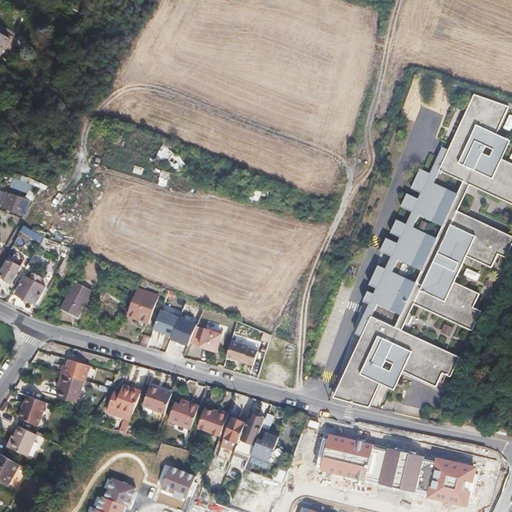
[(0,31),(0,54),(10,38),(0,31)]
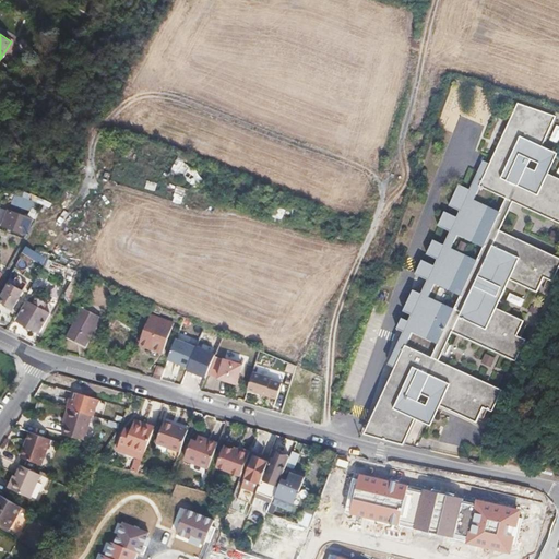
[(393,371),(363,438),(402,447),(415,420),(429,427),(439,406),(475,424),(483,407),(491,412),(501,391),(439,361),(452,332),(515,360),(525,340),(516,335),(523,320),(497,308),(510,278),(537,292),(544,277),(552,282),(558,268),(558,258),(500,230),(513,202),(558,223),(558,178),(549,174),(558,154),(543,147),(557,117),(518,108),(489,168),(483,165),(470,194),(458,189),(448,210),(460,215),(456,222),(443,215),(437,229),(450,236),(443,249),(432,245),(426,259),(437,263),(433,270),(421,264),(414,278),(427,285),(420,298),(411,293),(401,314),(411,320),(407,325),(401,322),(395,333),(402,336),(388,369),(393,371)]
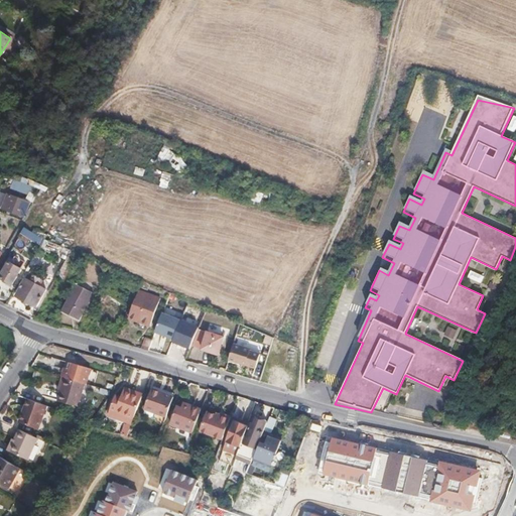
[(179,174),(188,165),(168,147),(160,156),(179,174)]
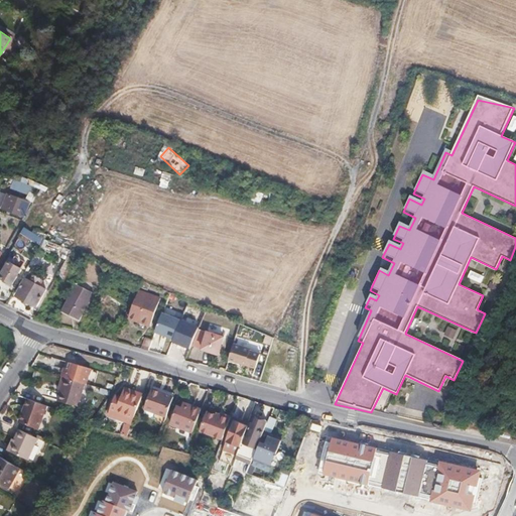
[(22,183),(19,190),(32,196),(35,187),(22,183)]
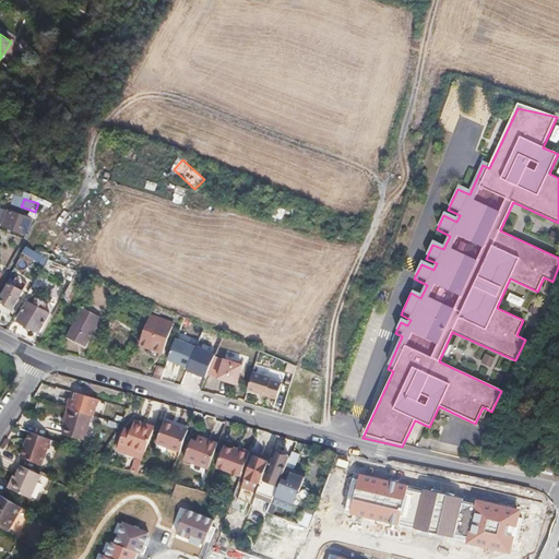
[(8,210),(2,226),(25,234),(27,230),(30,224),(24,222),(26,216),(8,210)]
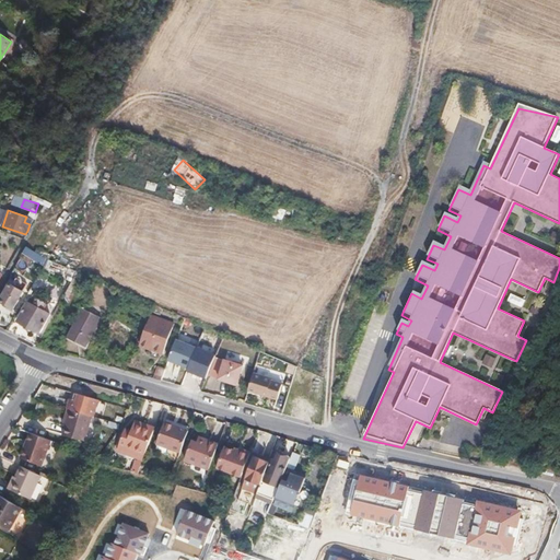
[(48,258),(45,266),(73,278),(78,270),(48,258)]
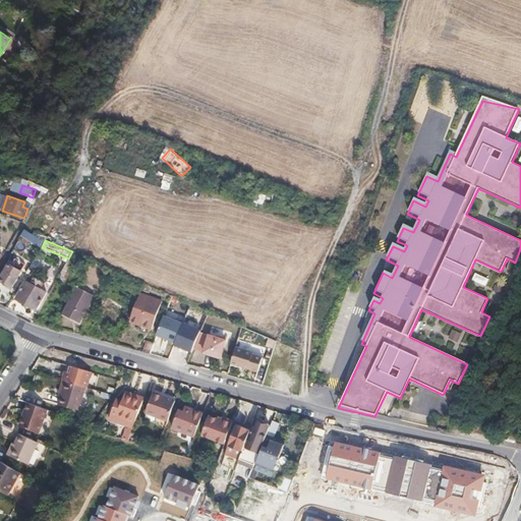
[(9,265),(0,280),(12,286),(21,271),(9,265)]
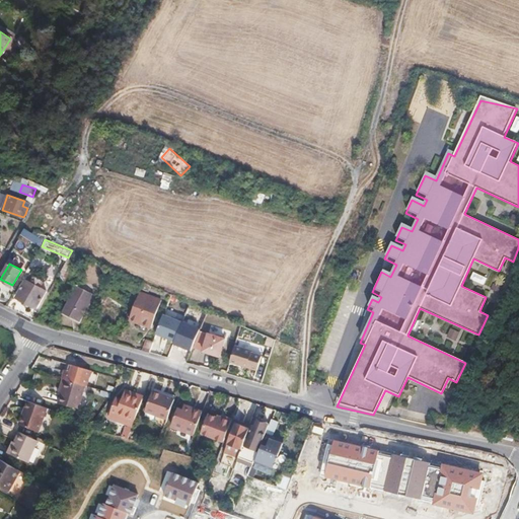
[(472,279),(486,284),(489,279),(475,273),(472,279)]
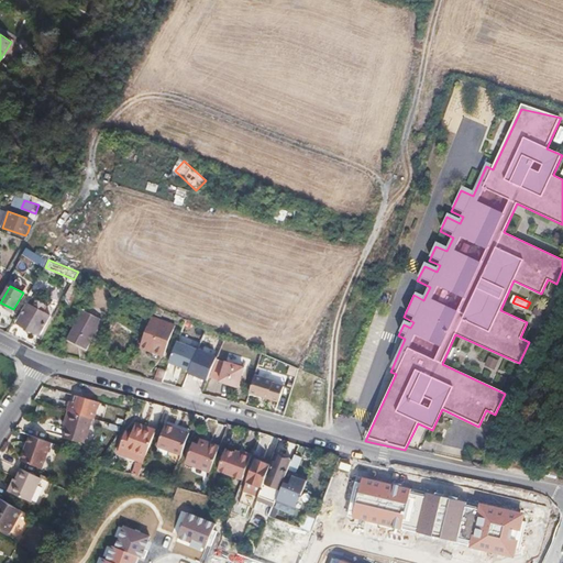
[(29,304),(19,322),(40,333),(50,315),(29,304)]
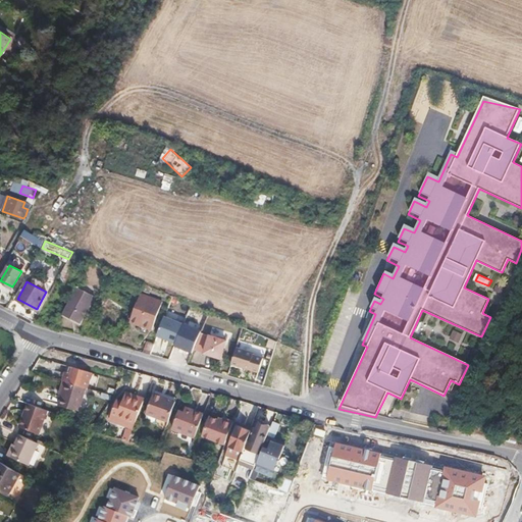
[(75,288),(62,312),(80,321),(94,297),(75,288)]
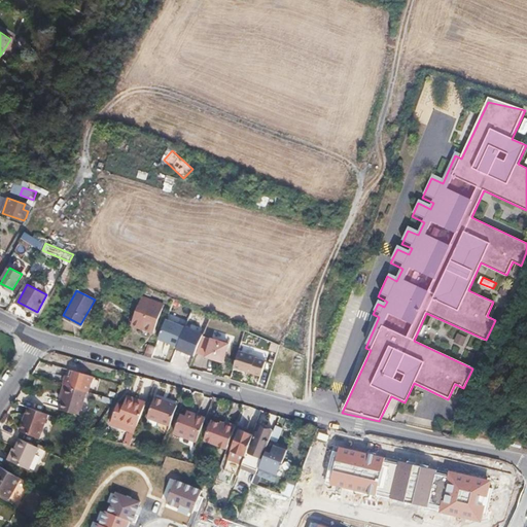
[(143,297),(136,315),(140,316),(141,317),(149,320),(149,319),(156,321),(163,305),(143,297)]
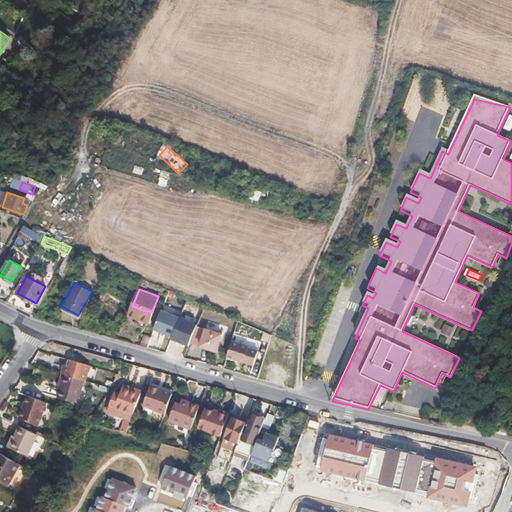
[(105,296),(99,309),(113,316),(120,302),(105,296)]
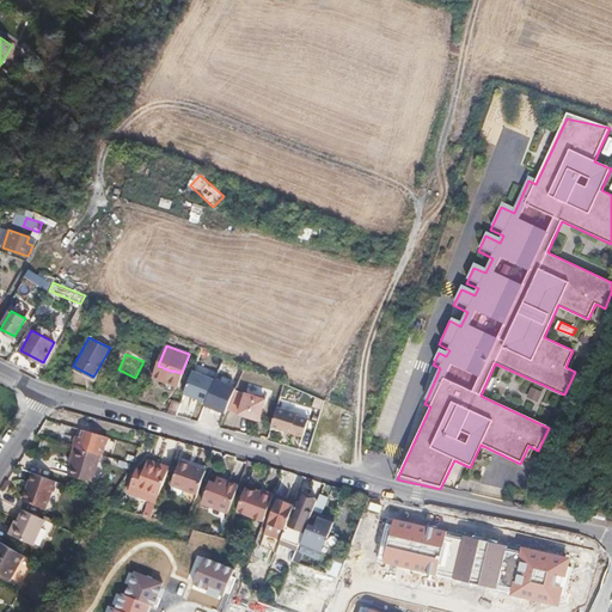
[(195,369),(184,393),(209,404),(220,380),(195,369)]
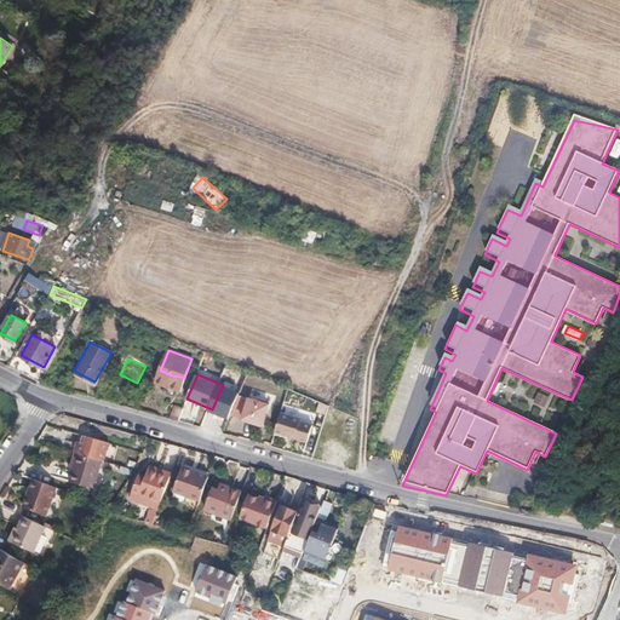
[(543,392),(538,402),(547,407),(552,397),(543,392)]
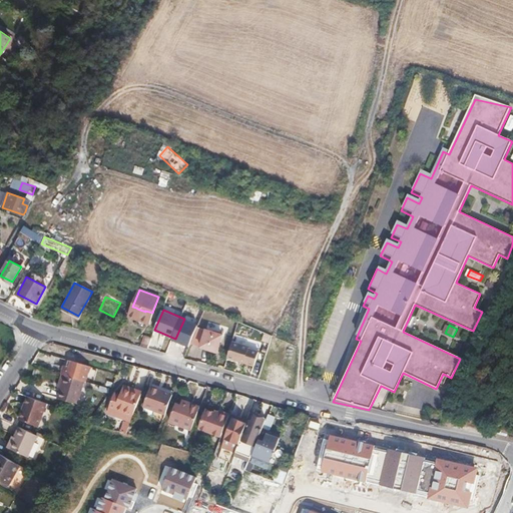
[(206,330),(201,347),(216,351),(221,335),(206,330)]
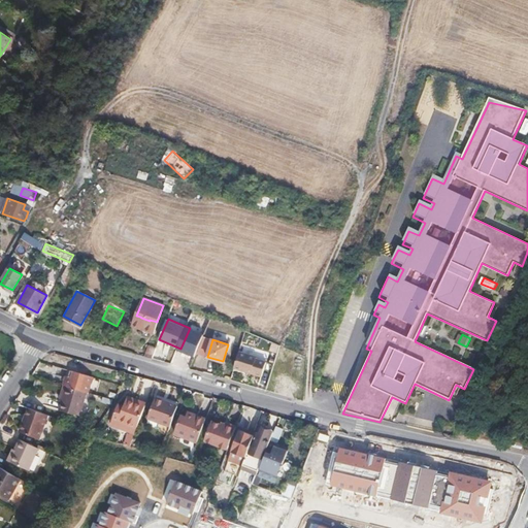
[(149,344),(143,356),(151,358),(155,347),(149,344)]
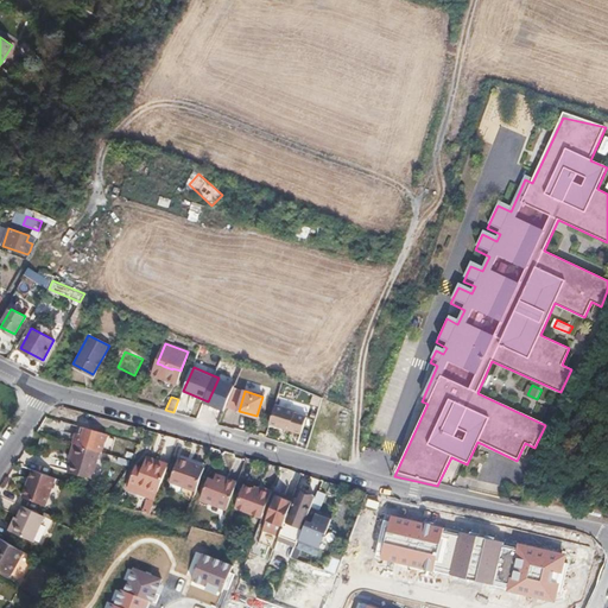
[(305,416),(274,406),(270,423),(301,432),(305,416)]
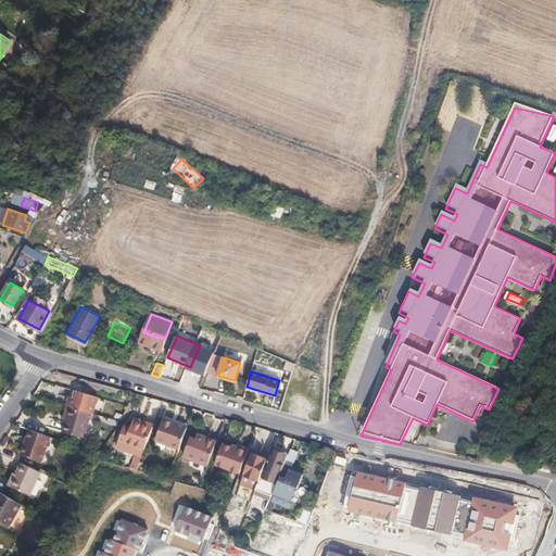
[(75,390),(71,406),(72,406),(92,412),(93,413),(98,396),(75,390)]
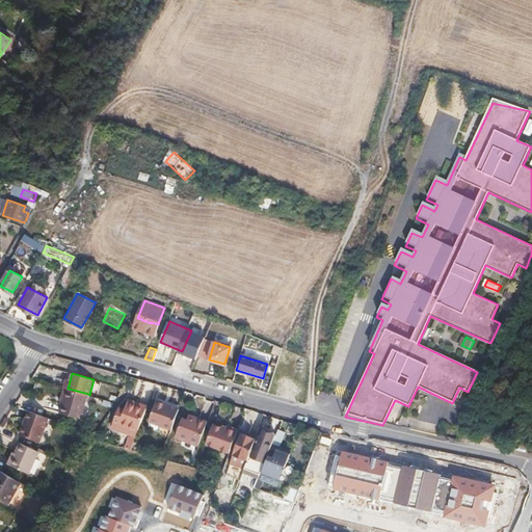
[(88,394),(69,389),(61,413),(81,418),(88,394)]
